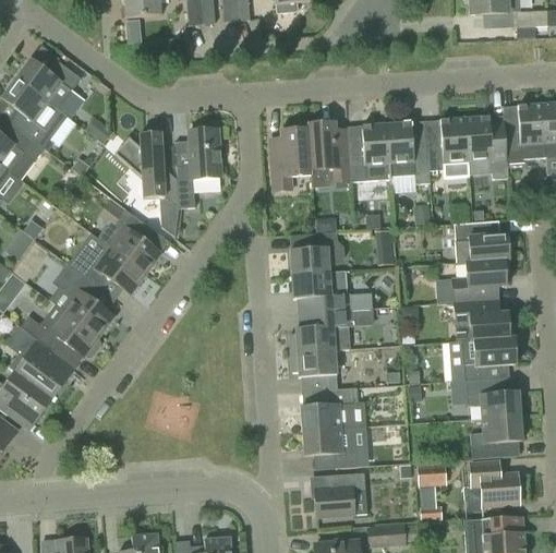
[(124,0),(127,17),(160,15),(158,0),(124,0)]
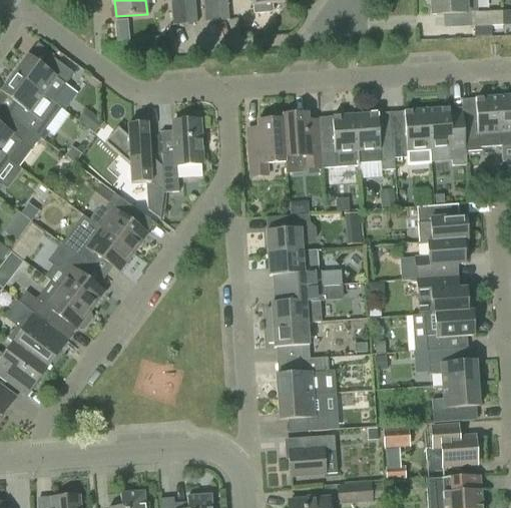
[(171,0),(173,22),(184,22),(182,0),(171,0)]
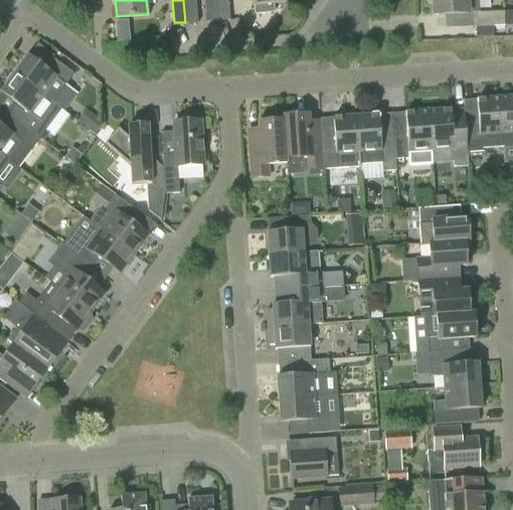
[(183,0),(185,22),(196,21),(194,0),(183,0)]
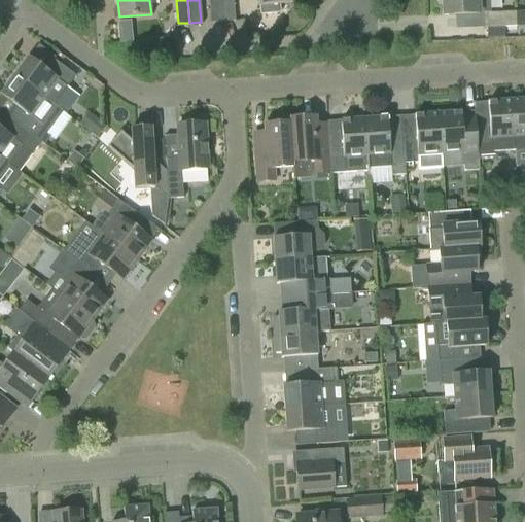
[(210,21),(222,20),(220,0),(209,0),(210,21)]
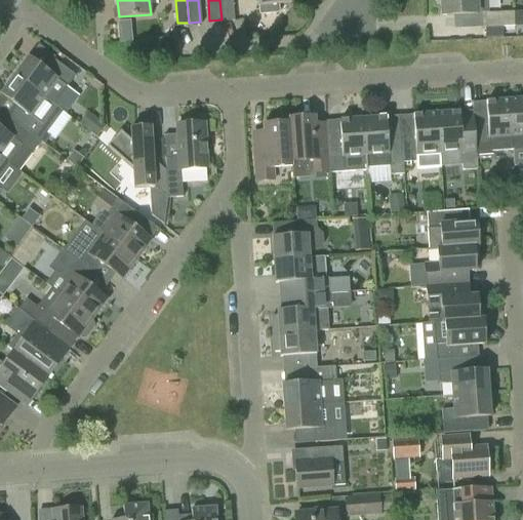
[(219,0),(222,20),(233,18),(231,0),(259,0),(259,4),(289,1),(289,0),(219,0)]
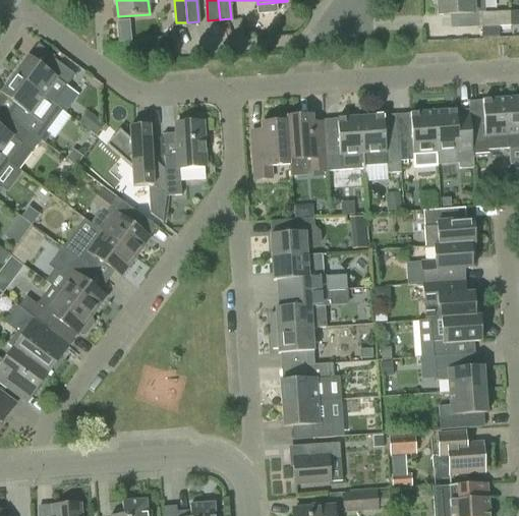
[(438,0),(439,12),(473,11),(473,10),(477,10),(478,24),(482,24),(500,23),(511,23),(510,9),(485,10),(484,0),(438,0)]
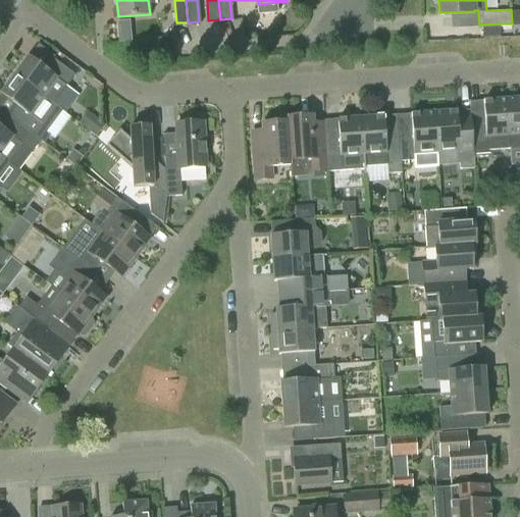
[(501,23),(483,24),(484,34),(501,34),(501,23)]
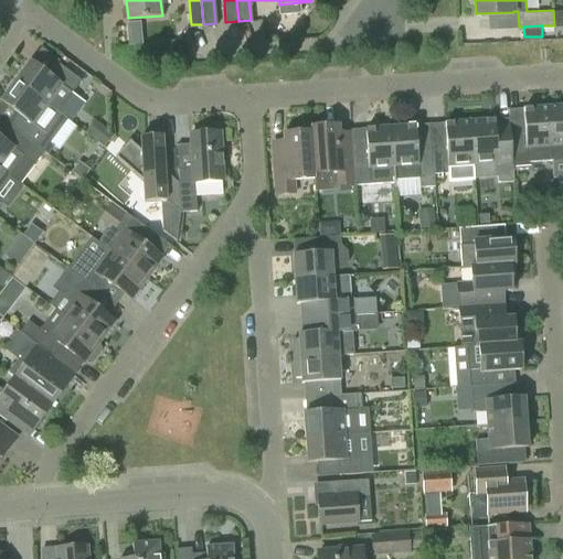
[(17,79),(59,109),(60,108),(82,78),(60,61),(51,73),(32,60),(17,79)]
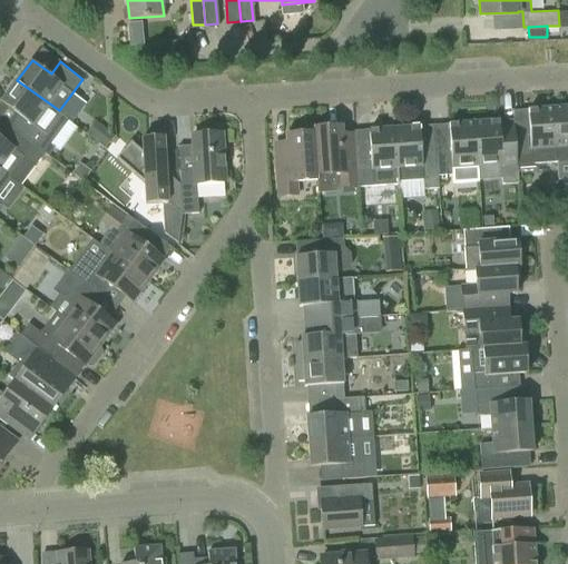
[(59,110),(17,80),(2,100),(21,114),(12,126),(46,151),(49,154),(56,144),(52,141),(70,117),(60,109),(59,110)]
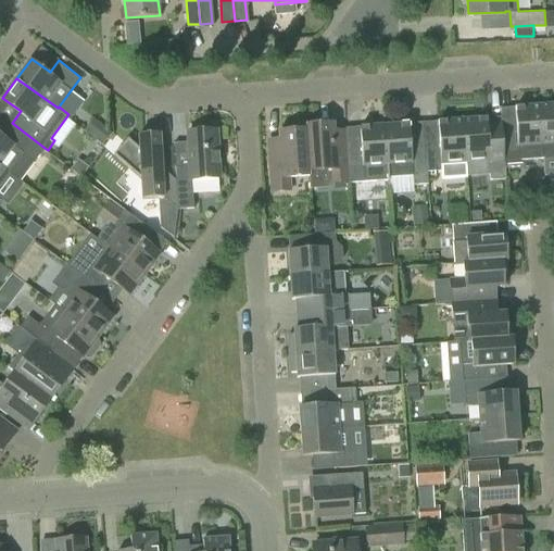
[(553,100),(540,102),(543,154),(553,153),(553,100)]
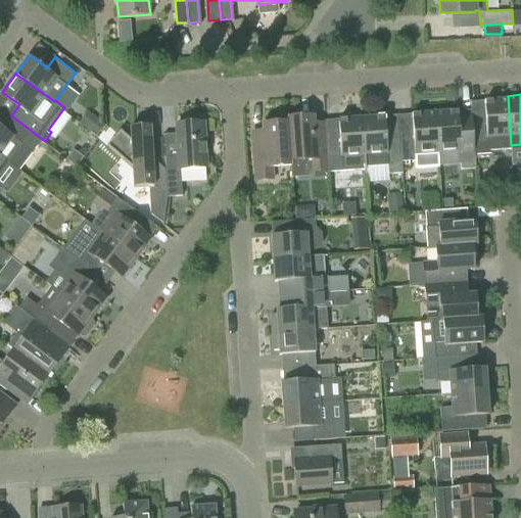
[(489,146),(511,145),(508,96),(484,98),(486,122),(473,123),(473,127),(475,153),(476,153),(490,152),(489,146)]
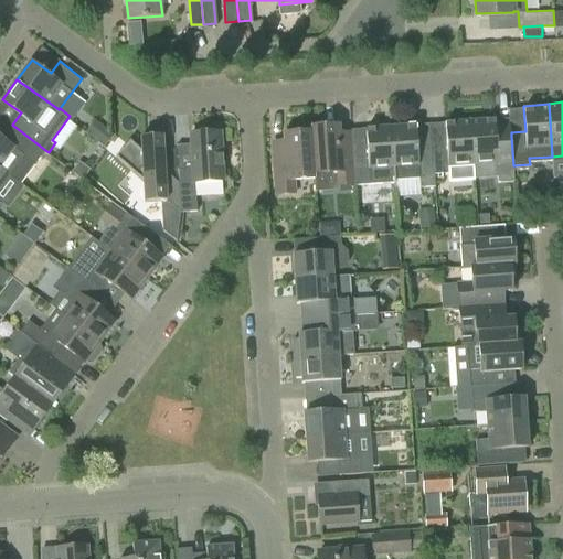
[(513,165),(511,137),(497,138),(495,116),(470,118),(474,174),(499,173),(500,178),(514,178),(514,165),(513,165)]
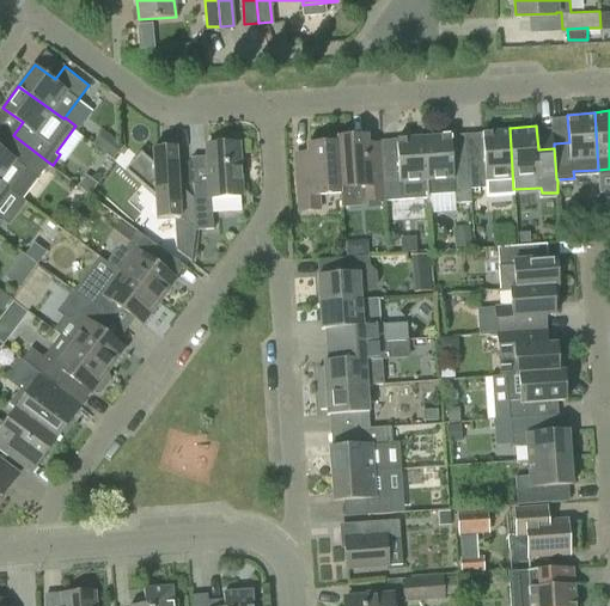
[(115,155),(124,144),(104,127),(95,139),(115,155)]
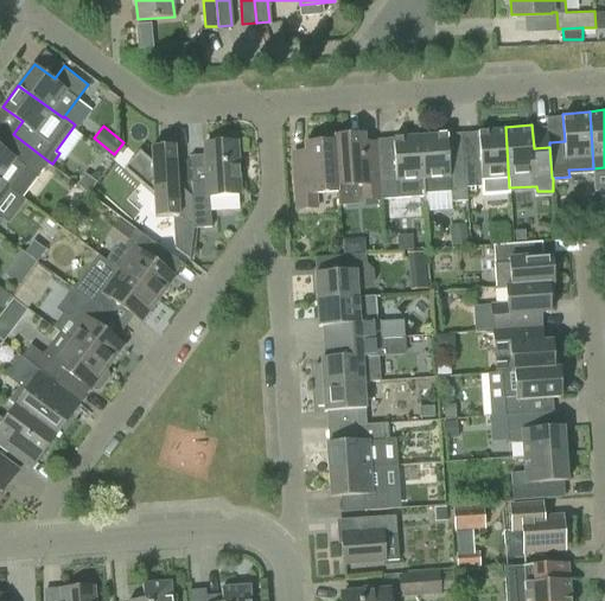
[(483,190),(509,187),(505,127),(478,129),(479,149),(464,151),(465,157),(466,184),(467,184),(482,183),(483,190)]
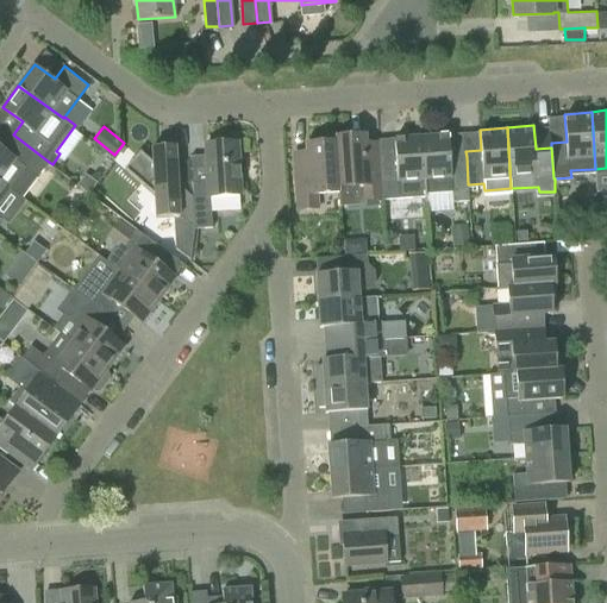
[(468,184),(467,157),(450,158),(449,132),(421,133),(426,190),(454,188),(455,198),(470,196),(469,184),(468,184)]
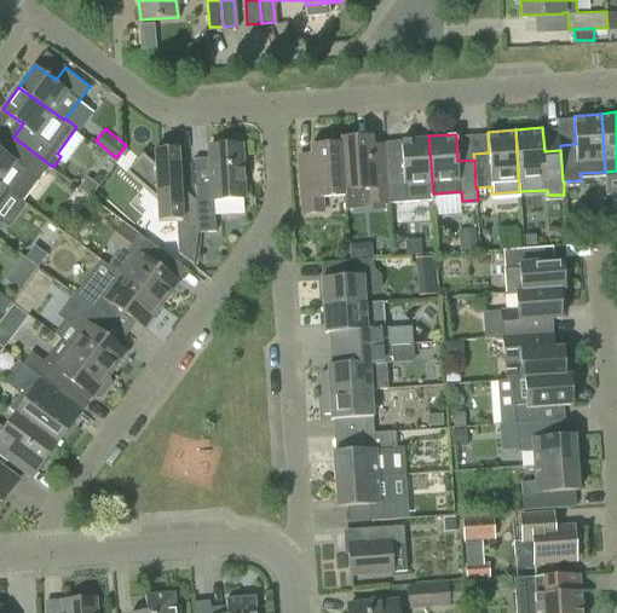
[(387,167),(388,167),(387,151),(372,152),(370,136),(341,137),(346,192),(346,188),(368,186),(368,201),(390,200),(388,188),(387,167)]
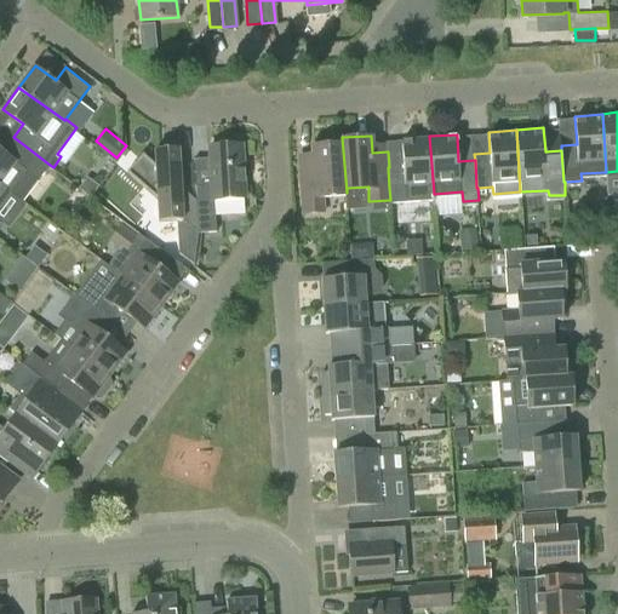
[(433,194),(434,194),(429,136),(402,138),(404,166),(389,167),(388,167),(389,188),(405,187),(405,182),(411,182),(412,206),(434,204),(433,194)]
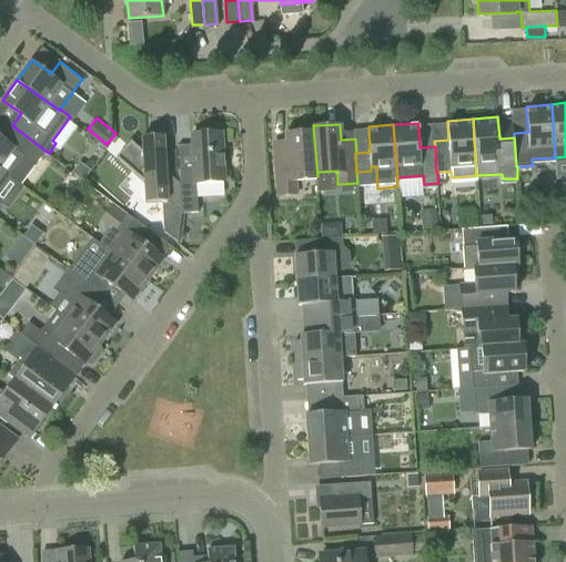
[(0,165),(11,174),(27,154),(37,162),(46,151),(12,125),(3,138),(0,134),(0,165)]
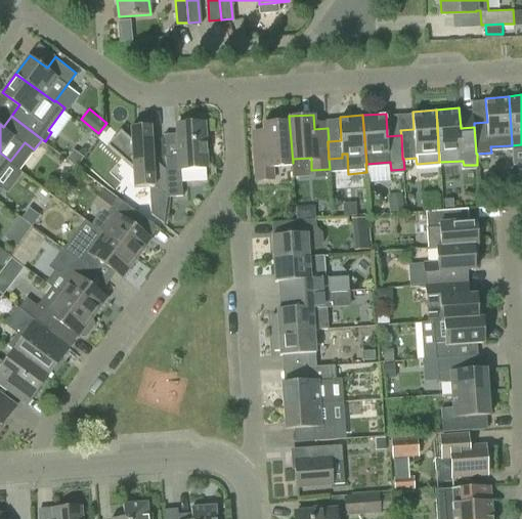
[(274,164),(293,163),(289,116),(289,120),(265,122),(265,127),(267,152),(254,153),(256,178),(275,177),(274,164)]
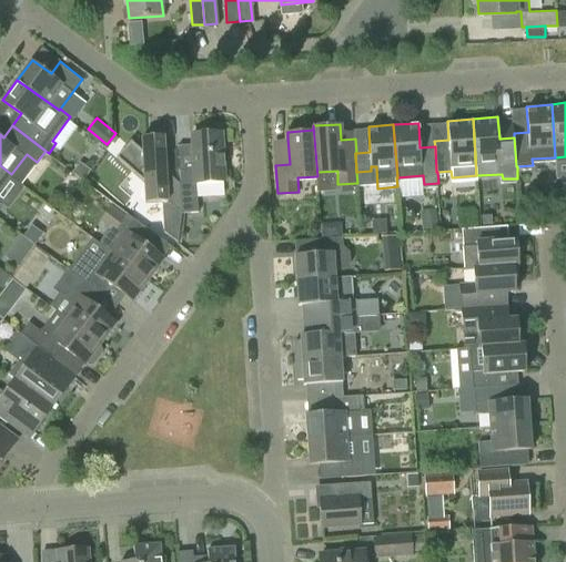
[(182,195),(183,210),(199,210),(198,182),(225,180),(222,130),(192,132),(194,166),(180,167),(182,195)]
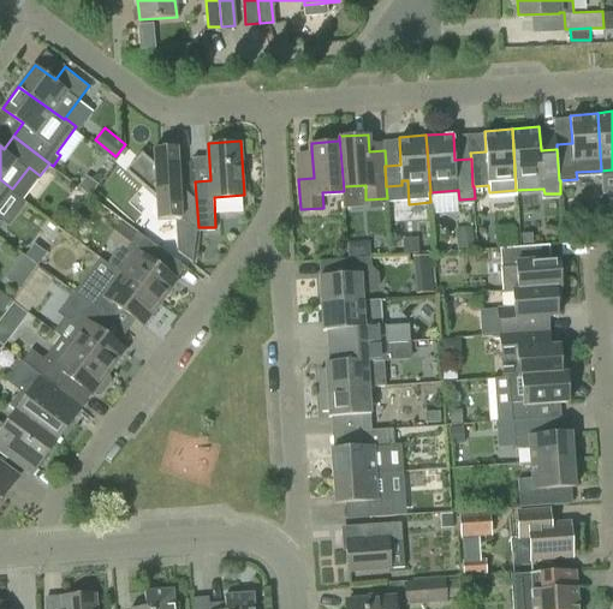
[(197,212),(195,181),(194,181),(195,197),(180,183),(178,144),(154,145),(154,160),(142,149),(126,167),(156,195),(158,216),(176,215),(178,249),(192,258),(194,258),(198,227),(197,212)]
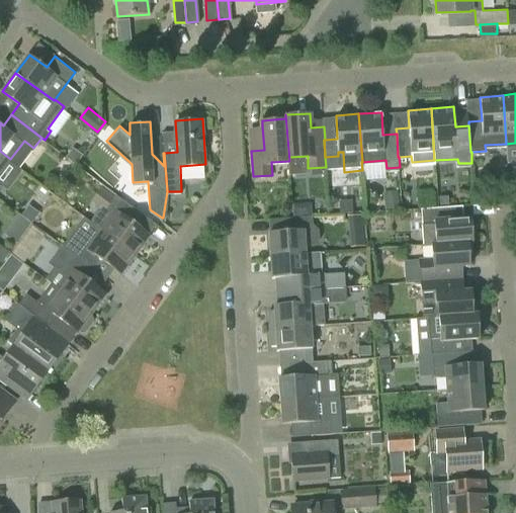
[(0,181),(0,173),(10,159),(0,151),(0,186),(2,183),(0,181)]
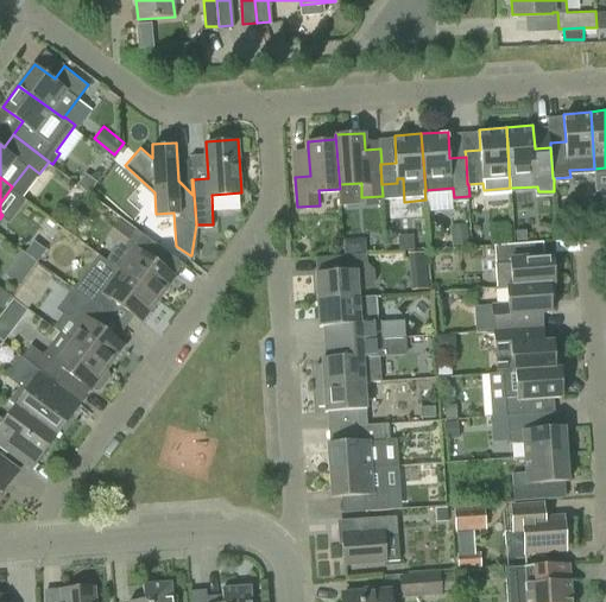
[(455,244),(471,241),(467,220),(452,222),(455,244)]
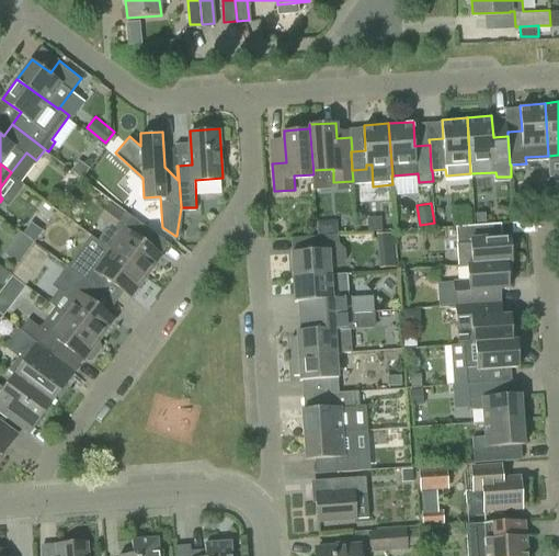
[(112,247),(147,274),(162,253),(139,236),(148,225),(126,210),(112,228),(122,235),(112,247)]
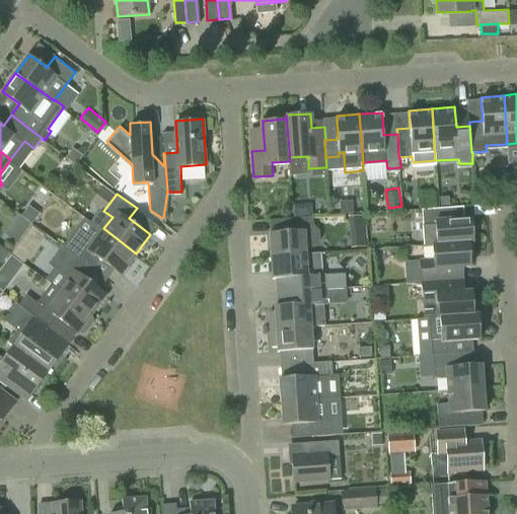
[(354,198),(341,199),(342,210),(355,209),(354,198)]
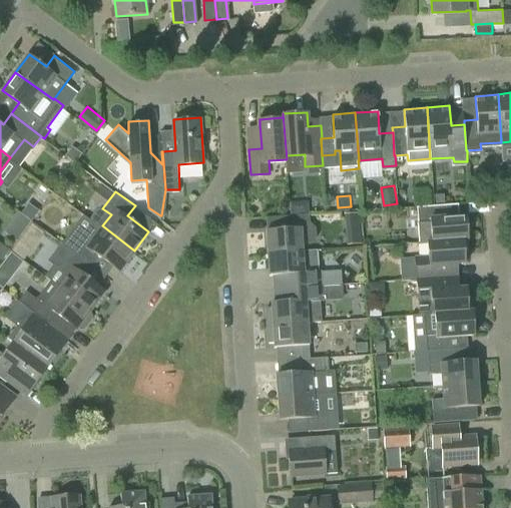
[(14,243),(40,206),(27,197),(2,234),(14,243)]
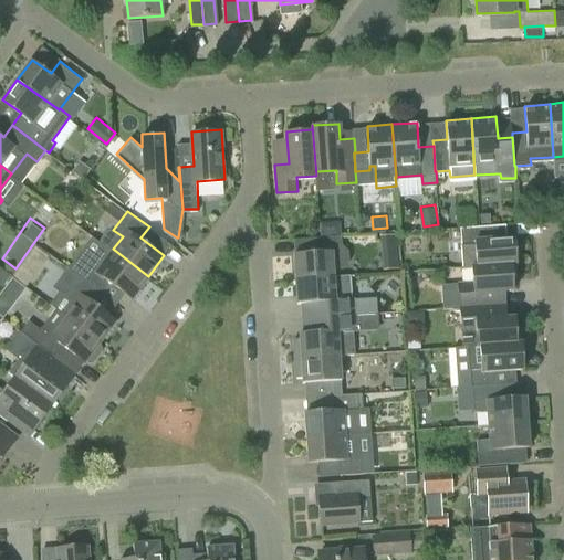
[(472,264),(517,261),(515,234),(488,236),(487,223),(461,225),(463,264),(472,264)]
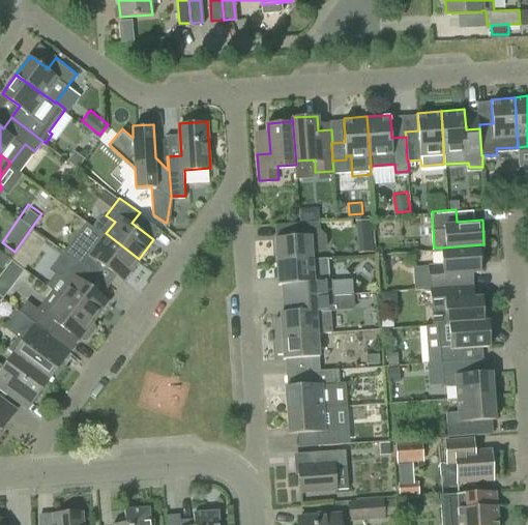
[(277,259),(314,257),(313,251),(322,250),(327,241),(327,232),(321,227),(320,219),(298,221),(299,234),(276,236),(277,259)]
